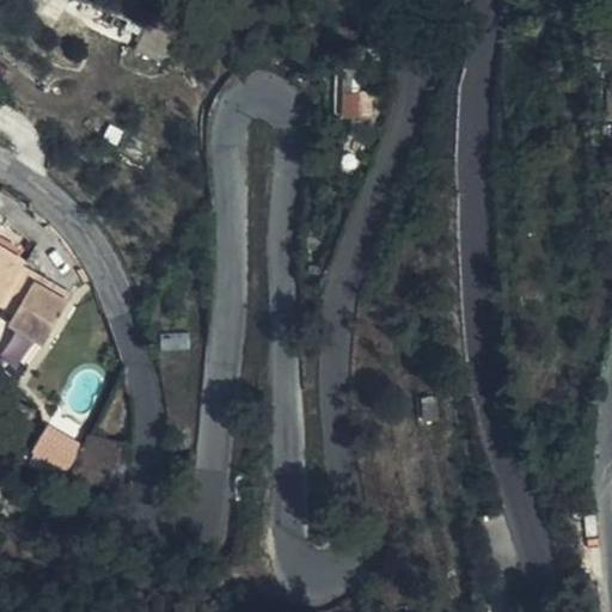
[(0,248),(8,254),(12,249),(0,242),(0,248)]
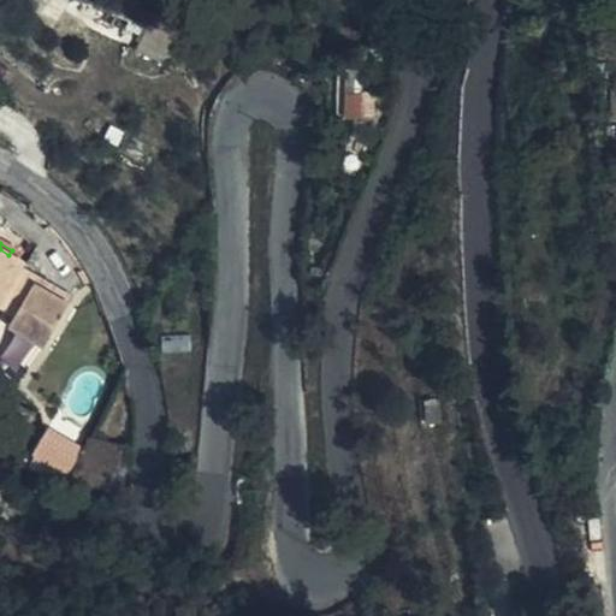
[(34,282),(36,277),(21,267),(23,264),(9,255),(0,249),(0,308),(12,315),(7,326),(42,347),(69,303),(34,282)]
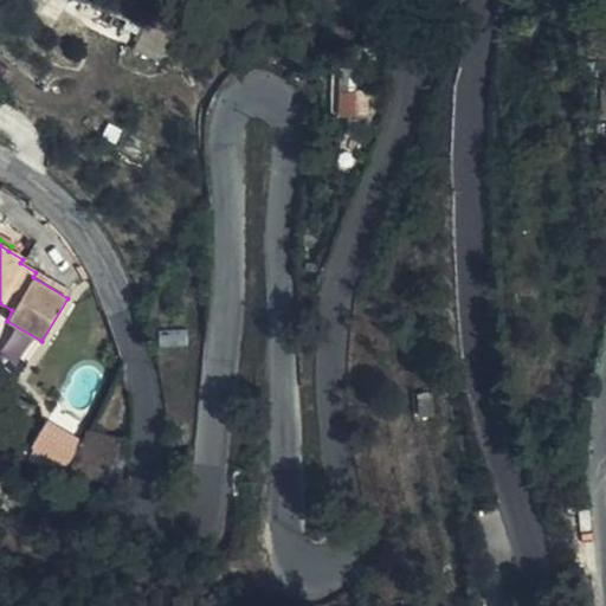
[(70,292),(36,272),(33,277),(68,298),(70,292)]
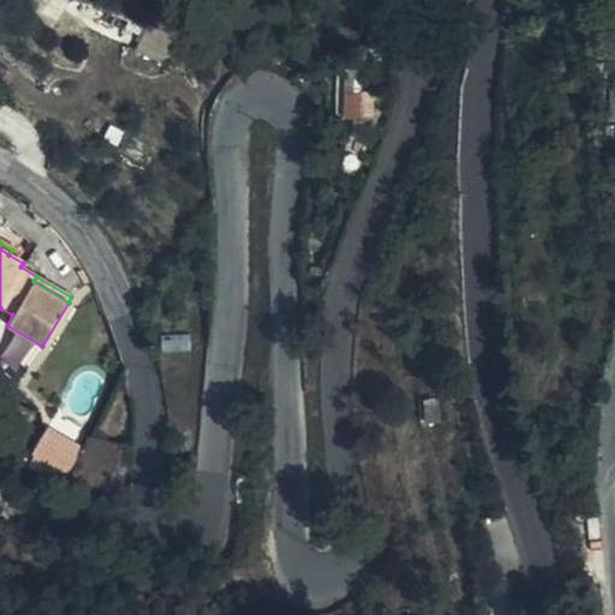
[(443,423),(441,398),(427,399),(429,424),(443,423)]
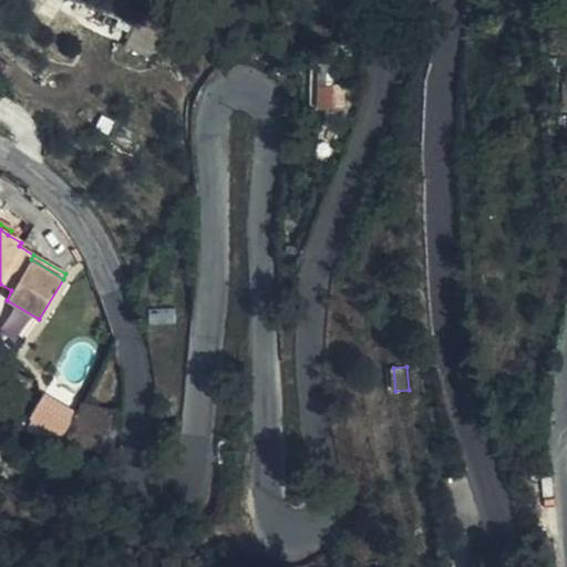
[(61,433),(71,412),(43,395),(31,416),(61,433)]
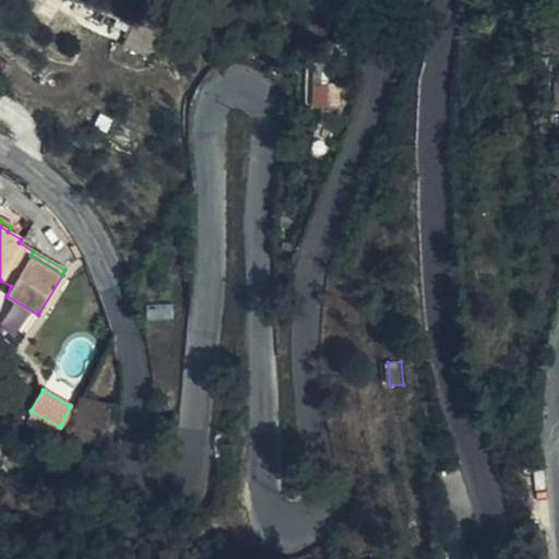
[(105,459),(118,407),(80,395),(58,444),(105,459)]
